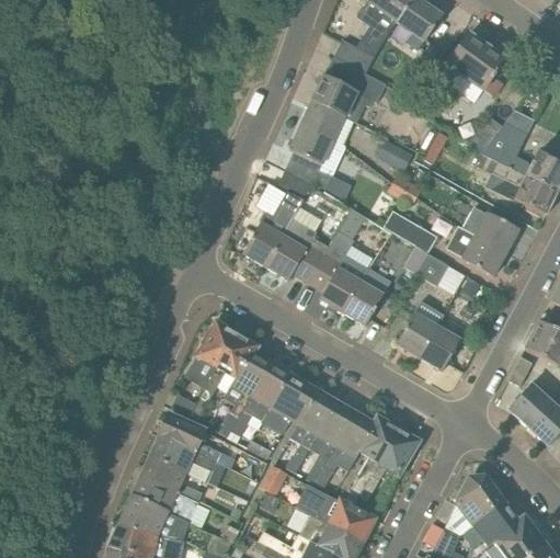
[(373,19),(379,10),(397,22),(411,0),(369,0),(368,2),(369,2),(363,12),(373,19)]
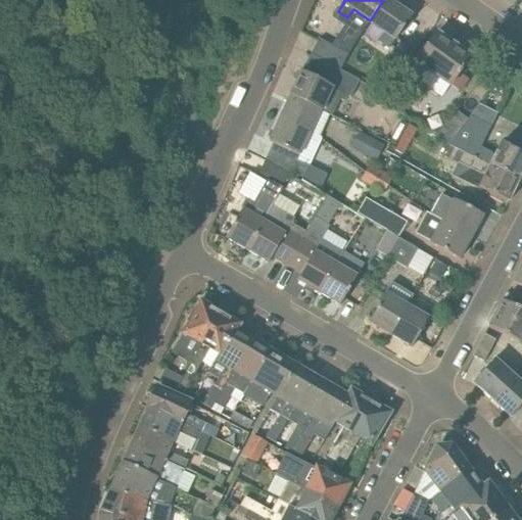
[(379,39),(390,47),(400,31),(413,13),(393,0),(383,0),(370,20),(384,31),(379,39)]
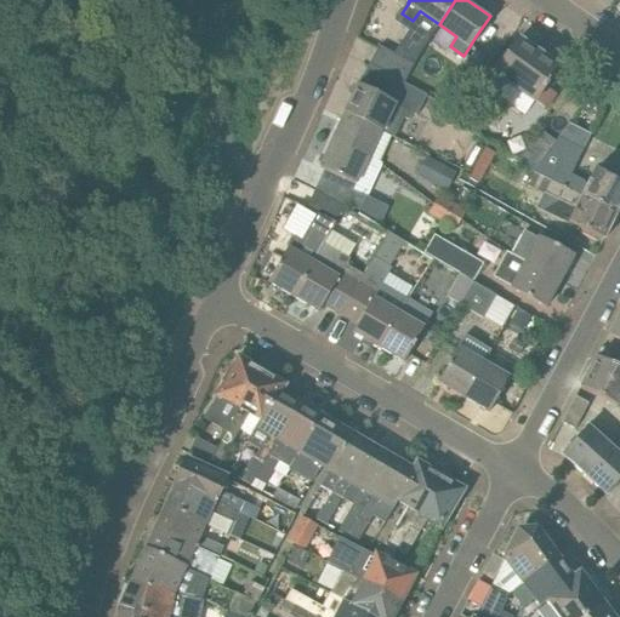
[(519,89),(534,100),(559,64),(519,36),(494,73),(508,83),(502,92),(512,100),(519,89)]
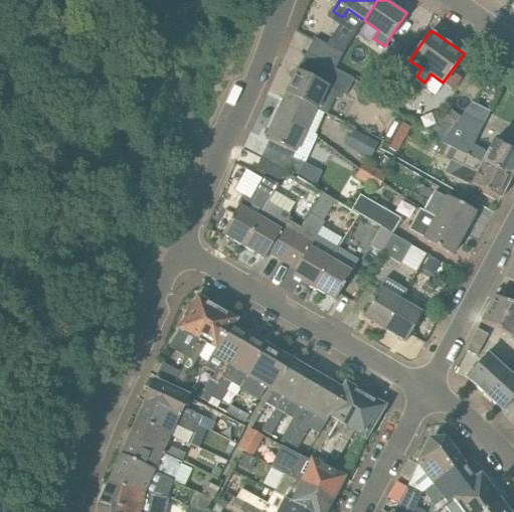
[(334,65),(340,52),(314,38),(306,52),(334,65)]
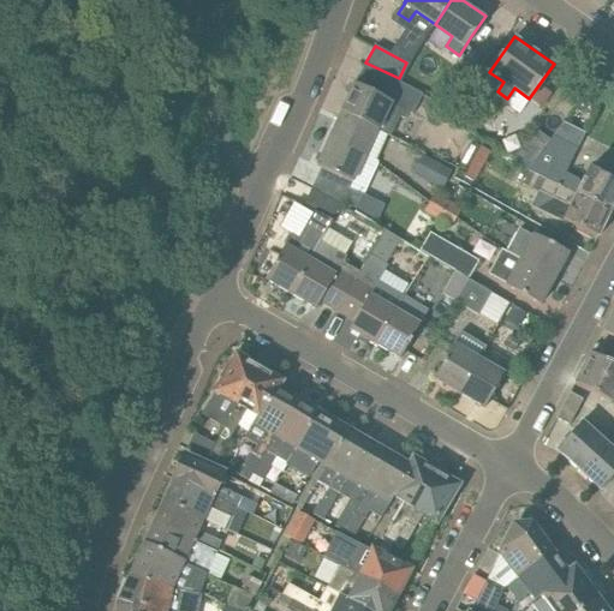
[(472,47),(466,54),(477,61),(482,53),(472,47)]
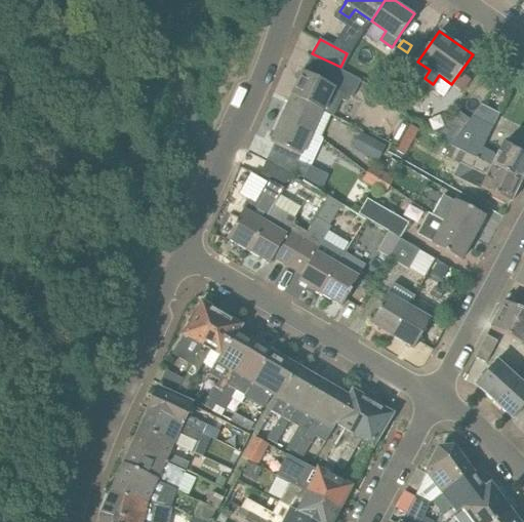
[(312,53),(303,70),(291,94),(322,109),(333,114),(341,96),(347,99),(349,93),(353,95),(362,78),(340,67),(312,53)]
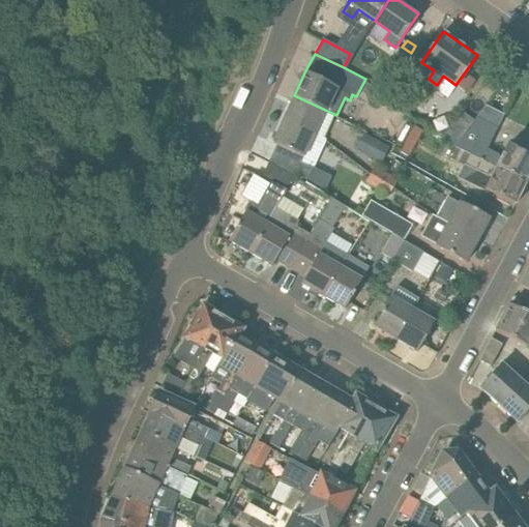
[(400,94),(393,95),(394,104),(402,103),(400,94)]
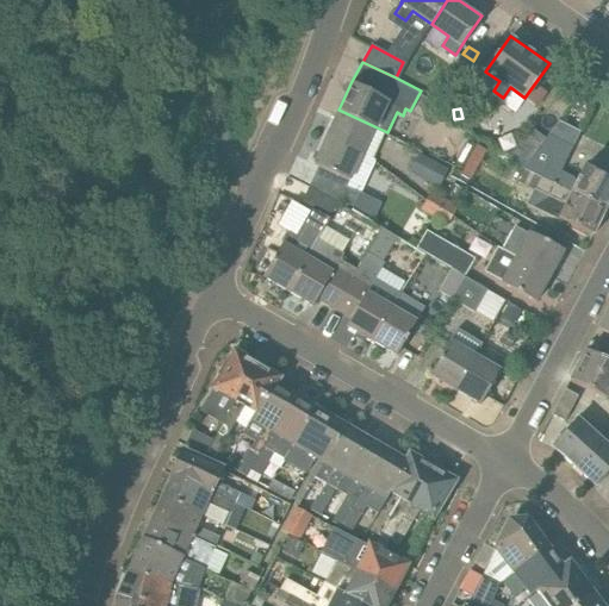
[(364,152),(374,126),(339,110),(327,136),(373,158),(373,157),(364,152)]
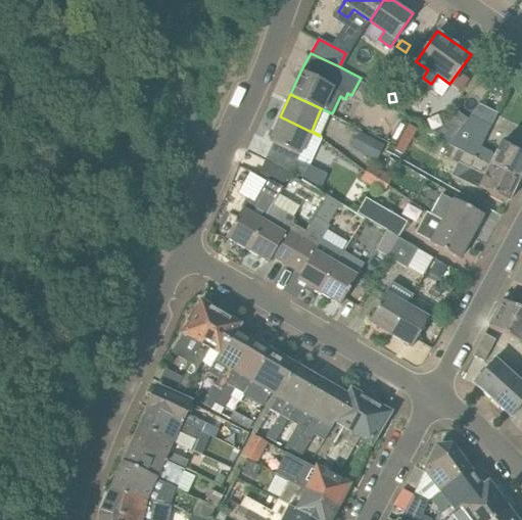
[(452,145),(464,151),(520,178),(521,174),(521,151),(500,141),(494,150),(482,144),(497,111),(479,102),(468,116),(449,143),(452,144),(452,145)]
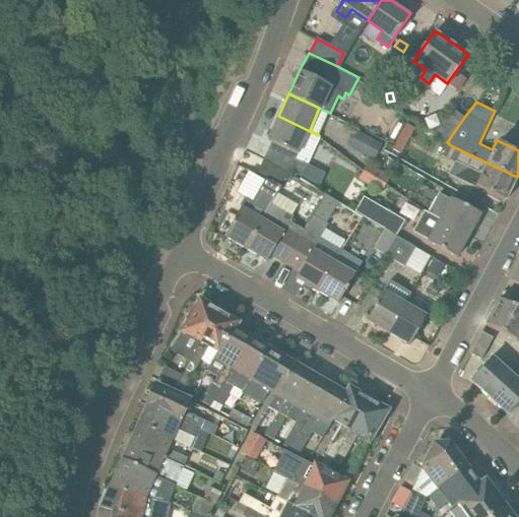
[(447,142),(465,116),(453,107),(433,132),(447,142)]
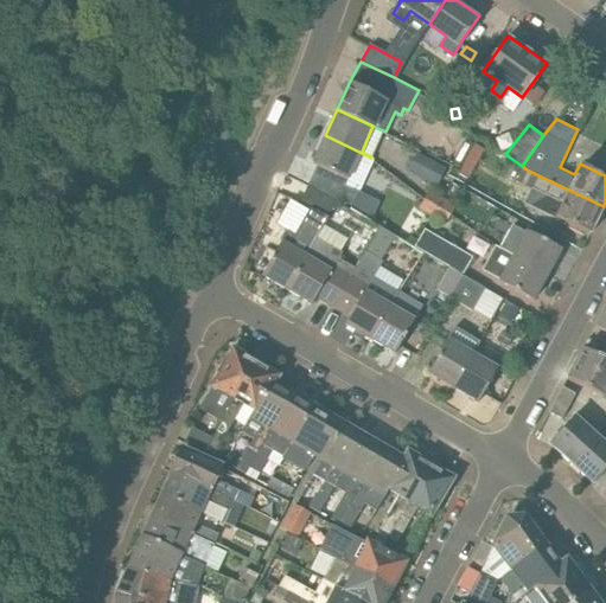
[(308,183),(313,185),(338,199),(337,200),(350,207),(374,158),(371,156),(371,158),(325,135),(313,161),(318,164),(308,183)]
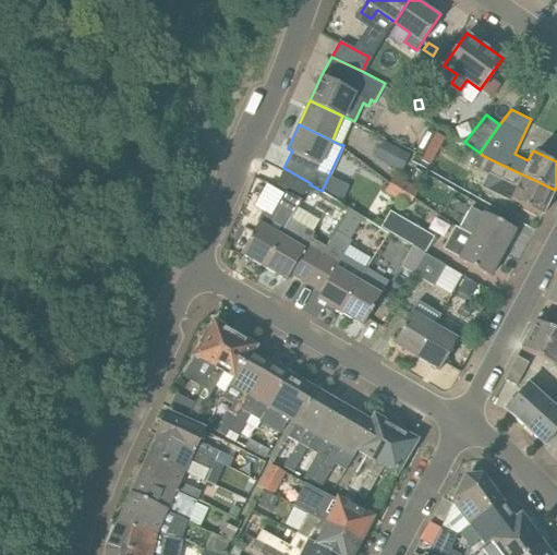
[(438,132),(423,159),(431,163),(446,135),(438,132)]
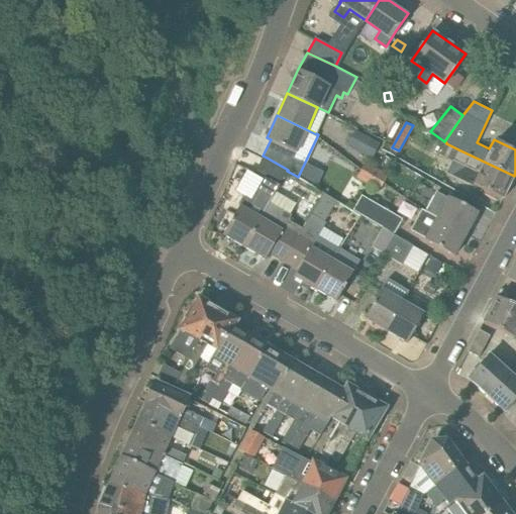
[(347,144),(372,157),(380,141),(355,128),(347,144)]
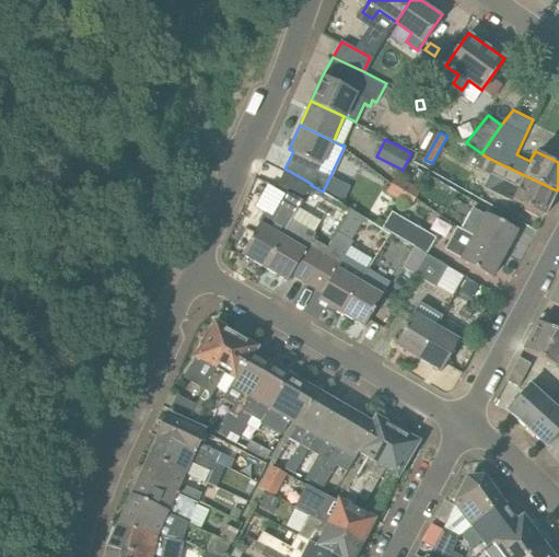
[(519,186),(512,198),(545,215),(557,190),(497,162),(492,173),(519,186)]
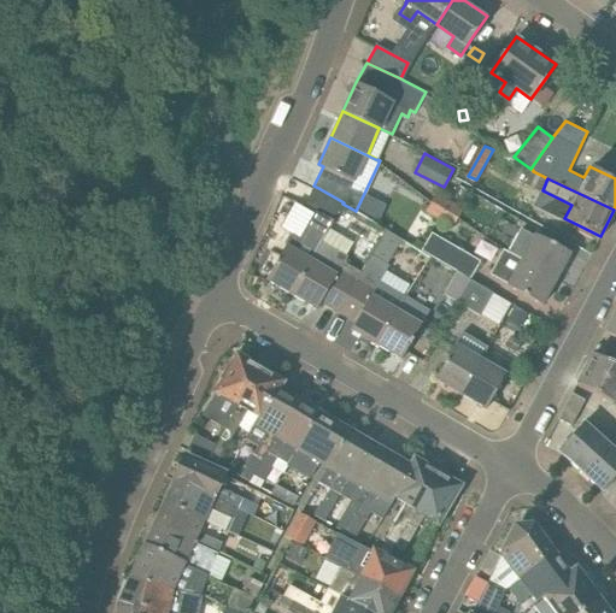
[(286,243),(267,278),(292,293),(312,257),(330,227),(329,227),(342,204),(344,202),(318,188),(314,186),(304,206),(315,211),(303,237),(292,234),(287,245),(286,243)]
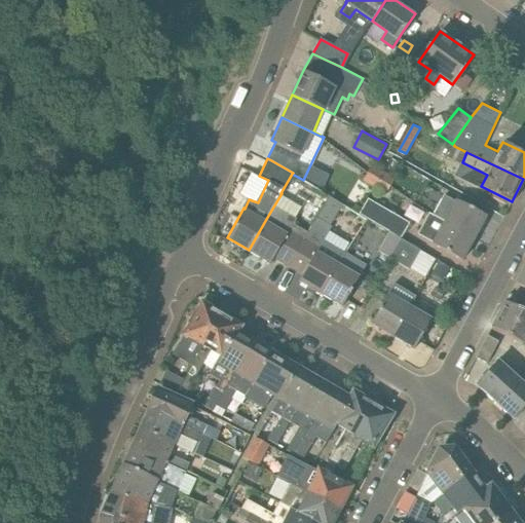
[(379,178),(384,170),(373,162),(368,171),(379,178)]
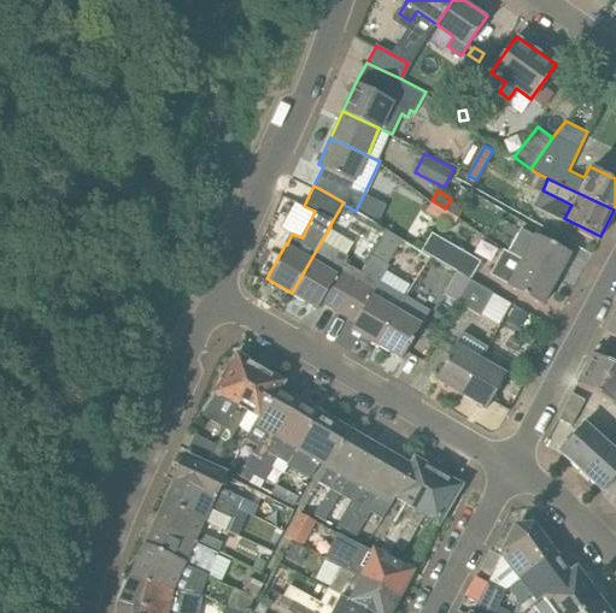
[(445,208),(458,216),(464,206),(451,199),(445,208)]
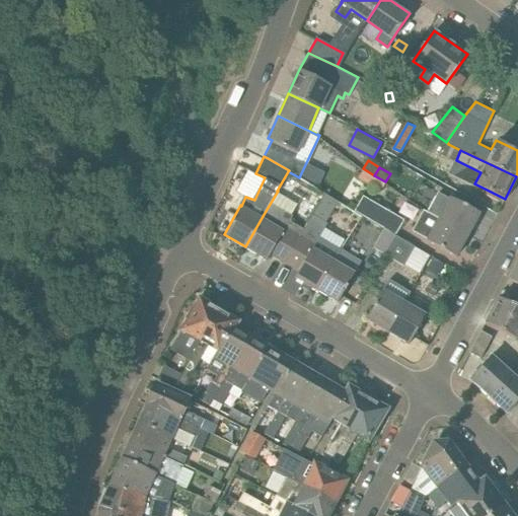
[(369,182),(374,175),(363,168),(358,176),(369,182)]
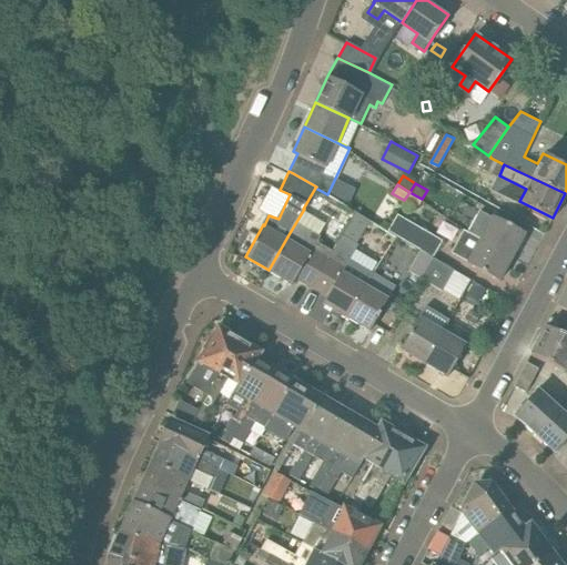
[(417,208),(422,199),(409,192),(404,200),(417,208)]
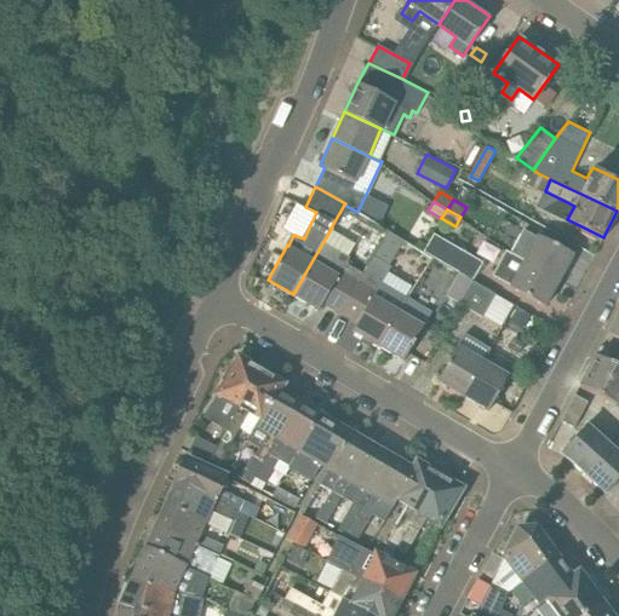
[(511,252),(510,253),(560,278),(573,252),(525,226),(511,252)]
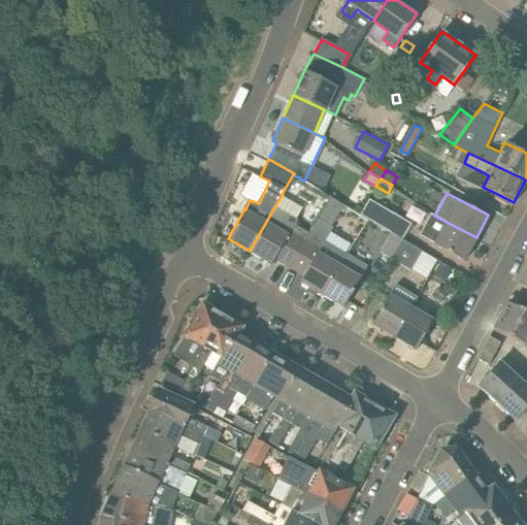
[(275,257),(290,266),(310,231),(309,231),(295,222),(304,206),(283,194),(267,220),(250,251),(271,263),(275,257)]
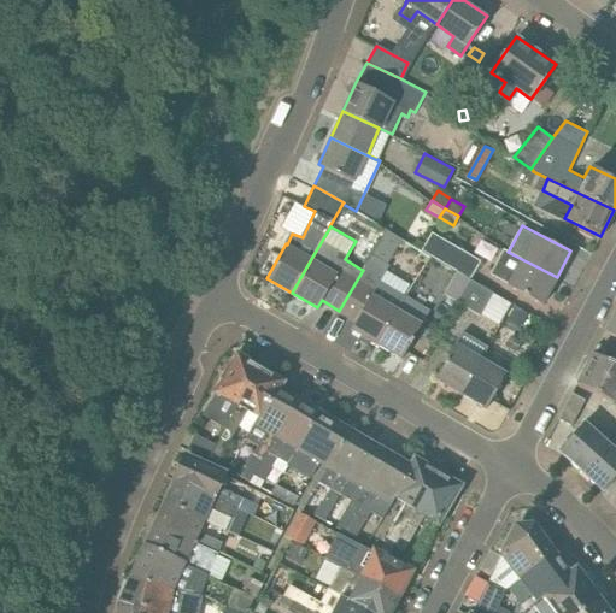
[(351,328),(377,342),(405,294),(380,278),(389,263),(387,261),(403,237),(386,228),(362,270),(363,270),(339,311),(356,320),(351,328)]
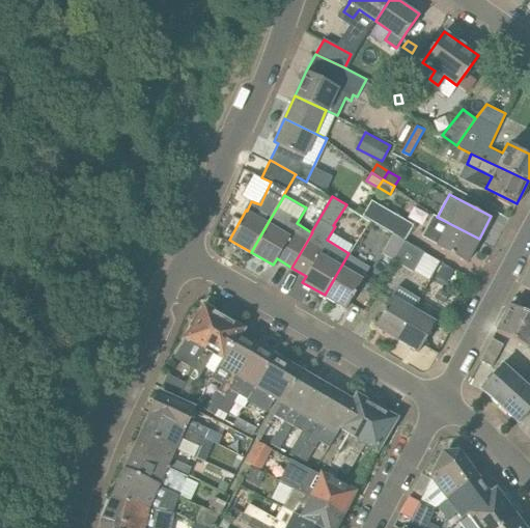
[(396,235),(406,239),(414,223),(371,198),(362,215),(392,233),(396,235)]
